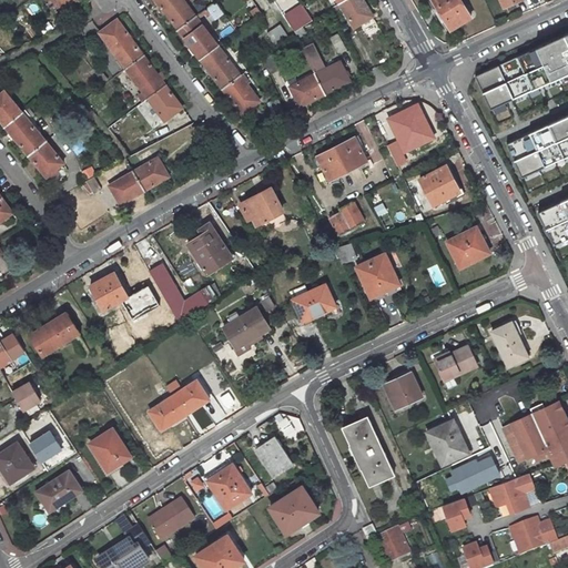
[(56,0),(63,11),(78,0),(56,0)]
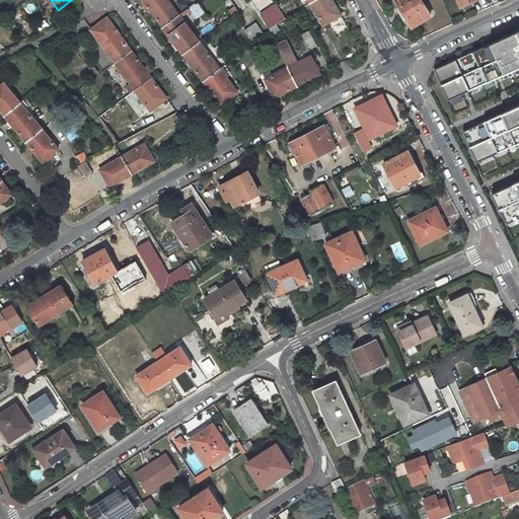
[(178,11),(169,0),(144,0),(162,24),(178,11)]
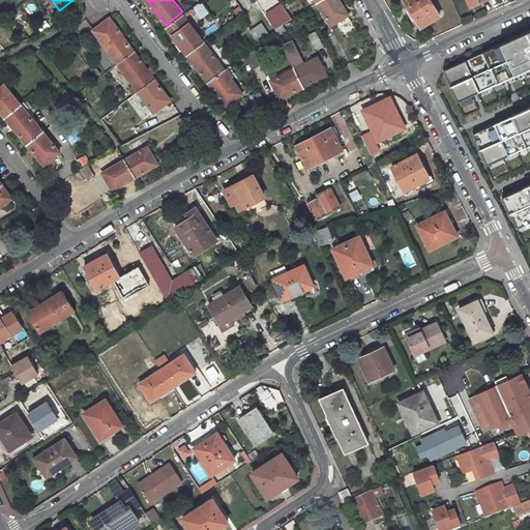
[(319,0),(316,2),(329,25),(347,13),(337,0),(319,0)]
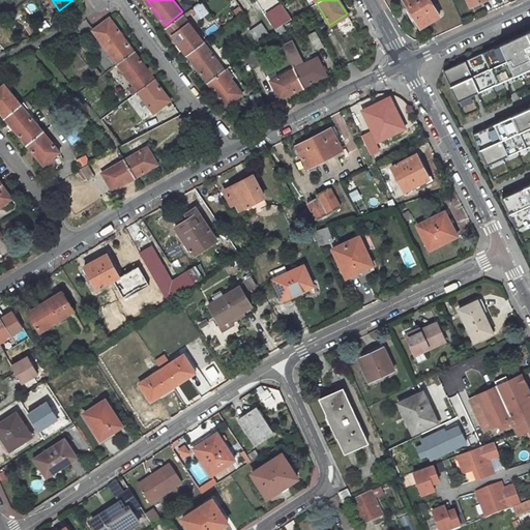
[(428,0),(402,0),(419,28),(439,16),(428,0)]
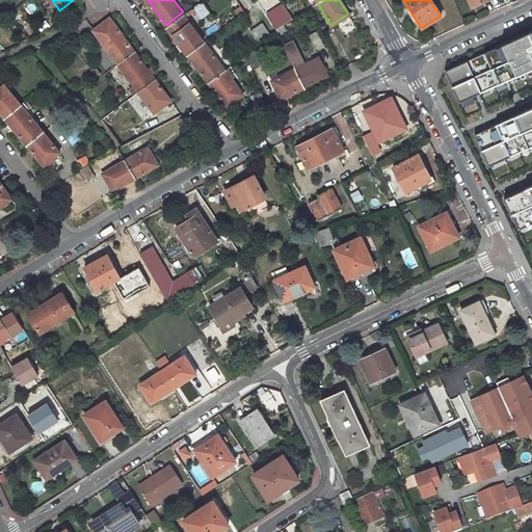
[(192,5),(183,11),(184,14),(193,7),(192,5)]
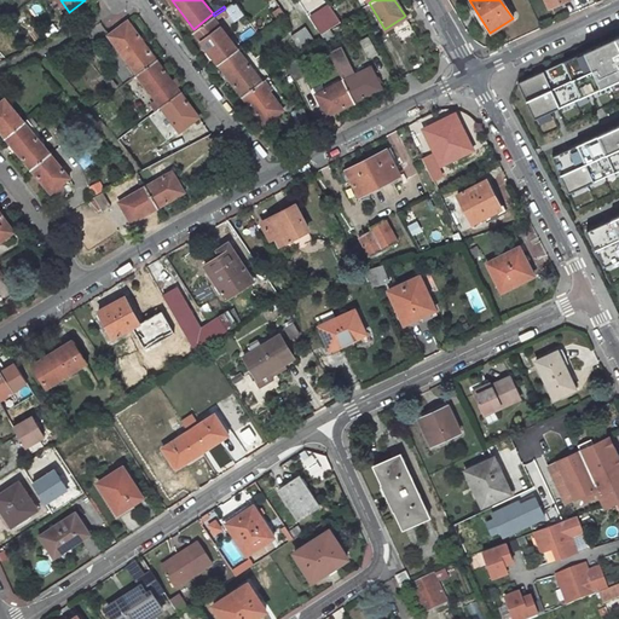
[(330,7),(311,21),(320,36),(329,30),(340,22),(330,7)]
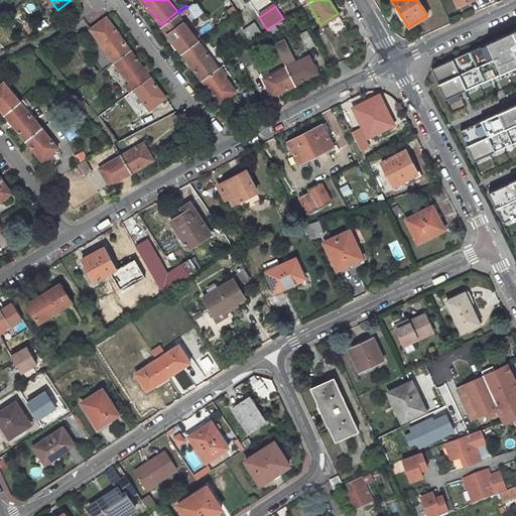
[(178,13),(177,11),(161,24),(181,51),(198,39),(178,13)]
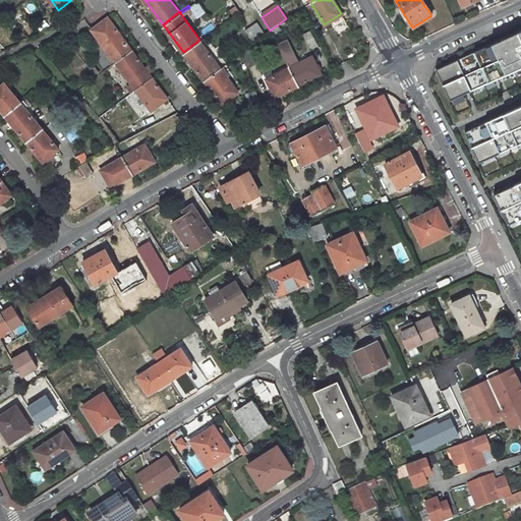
[(109,15),(92,27),(116,61),(132,49),(109,15)]
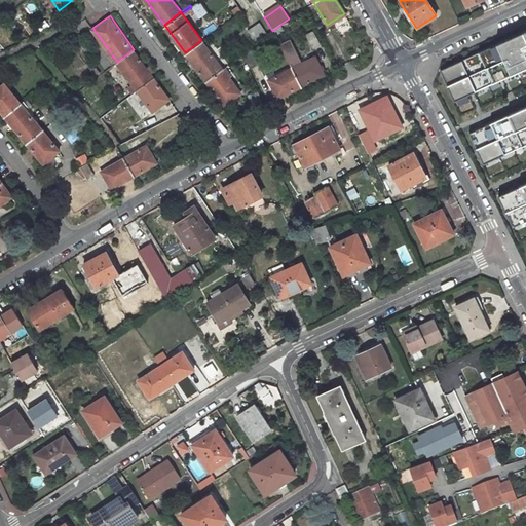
[(246,31),(254,42),(266,34),(258,22),(246,31)]
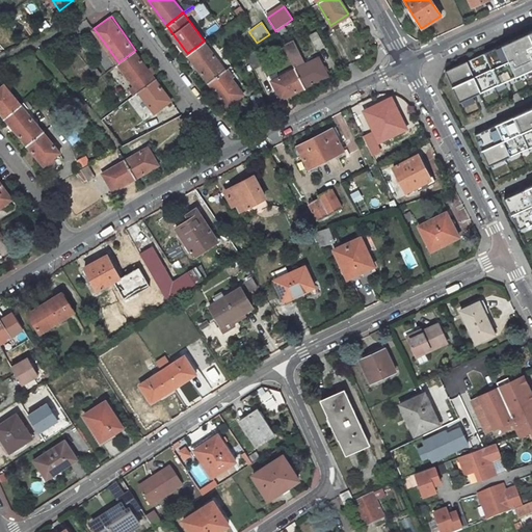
[(280,36),(286,31),(283,26),(275,31),(280,36)]
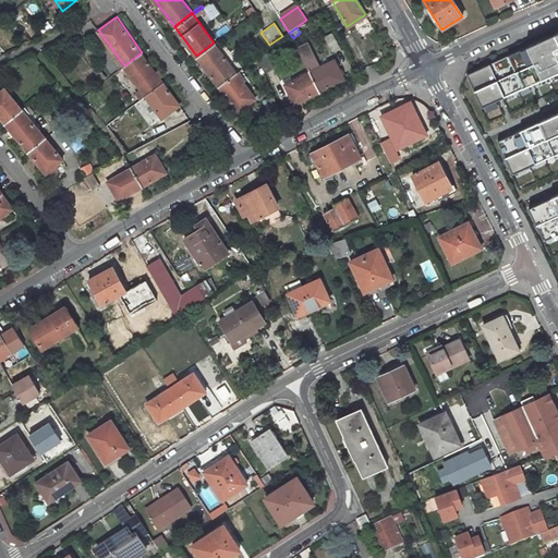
[(330,33),(324,37),(331,51),(338,47),(330,33)]
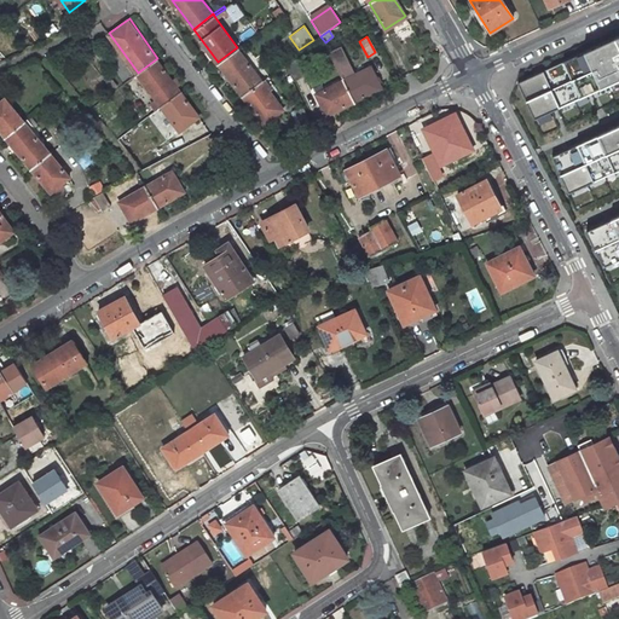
[(618,41),(525,81),(519,86),(538,122),(618,85),(618,41)]
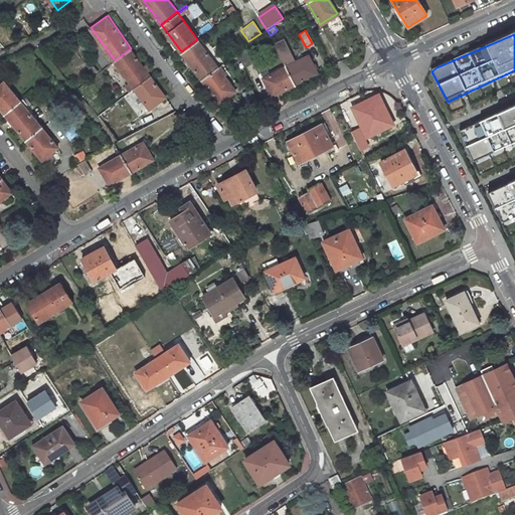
[(295,61),(283,38),(272,43),(281,58),(285,66),(294,84),(317,72),(308,55),(295,61)]
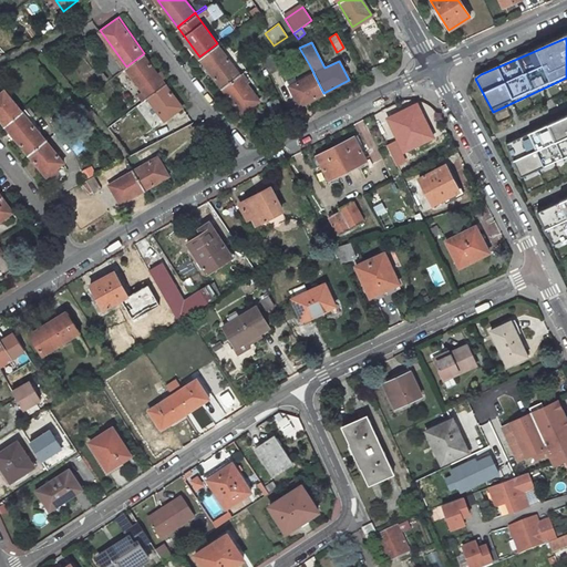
[(240,72),(217,43),(199,57),(222,85),(240,72)]
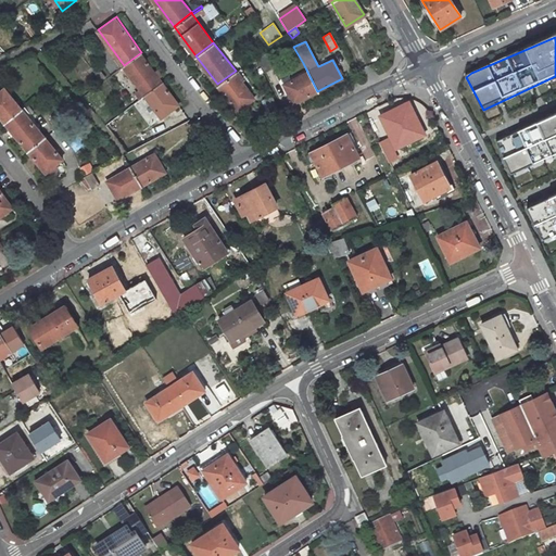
[(124,65),(146,93),(163,81),(141,52),(124,65)]
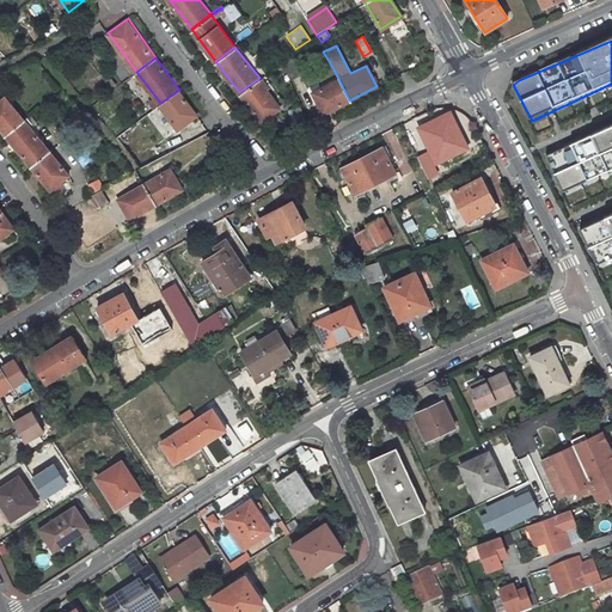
[(295,57),(283,62),(291,79),(303,74),(295,57)]
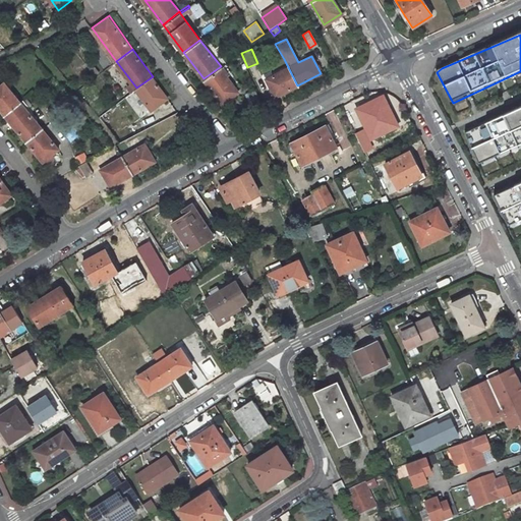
[(220,100),(236,88),(221,66),(204,78),(220,100)]
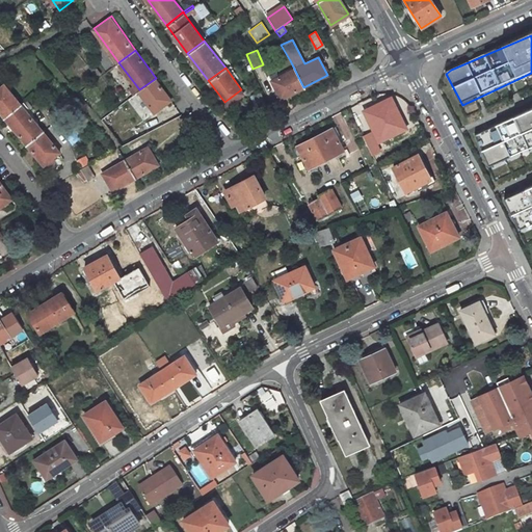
[(294,69),(271,80),(280,99),(303,87),(294,69)]
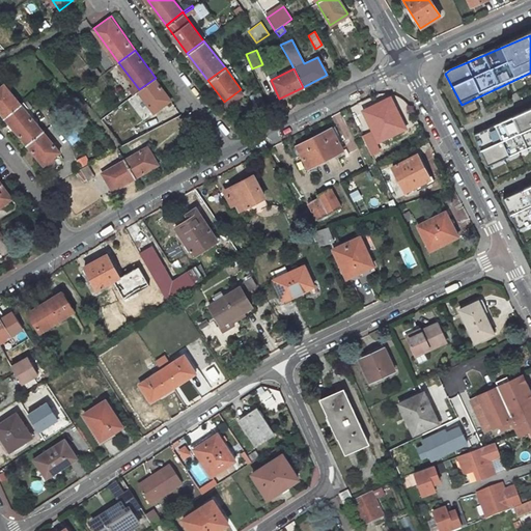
[(139,89),(155,111),(171,99),(156,78),(139,89)]
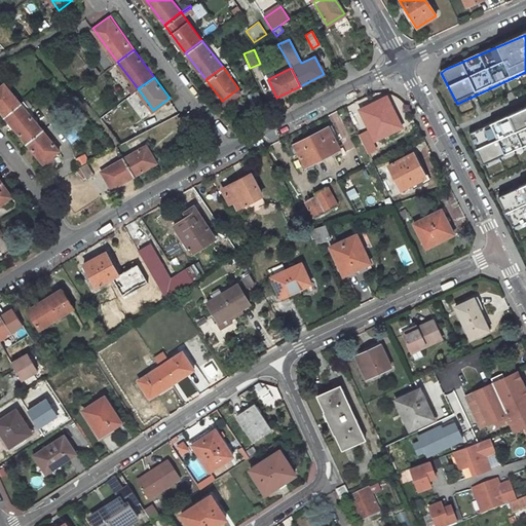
[(4,83),(0,86),(0,109),(4,115),(21,103),(4,83)]
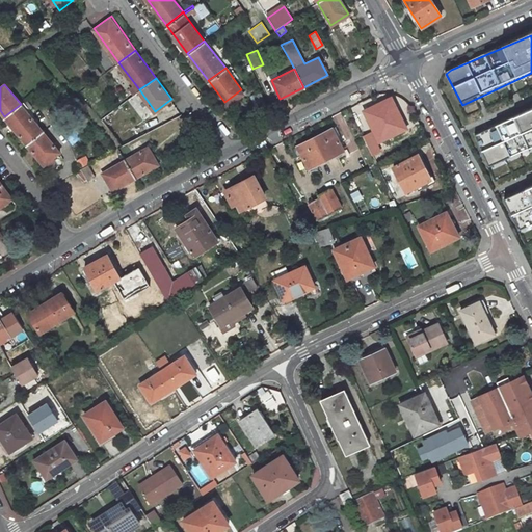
[(260,90),(253,94),(260,109),(267,105),(260,90)]
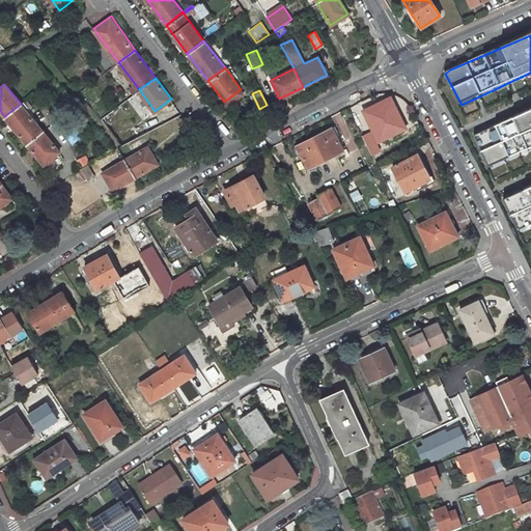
[(363,110),(372,127),(392,117),(399,113),(395,105),(393,106),(389,100),(385,102),(384,100),(363,110)]
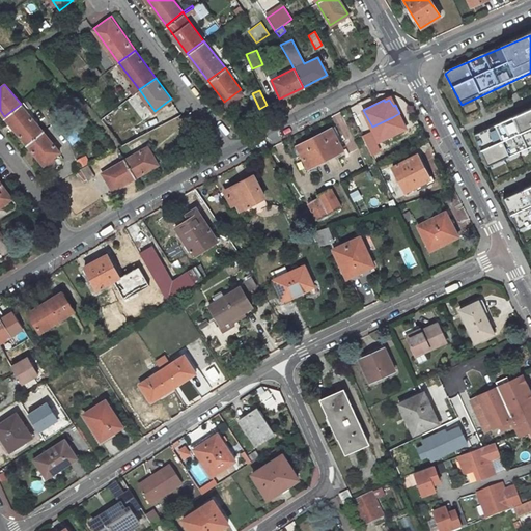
[(44,131),(21,104),(4,116),(27,144),(44,131)]
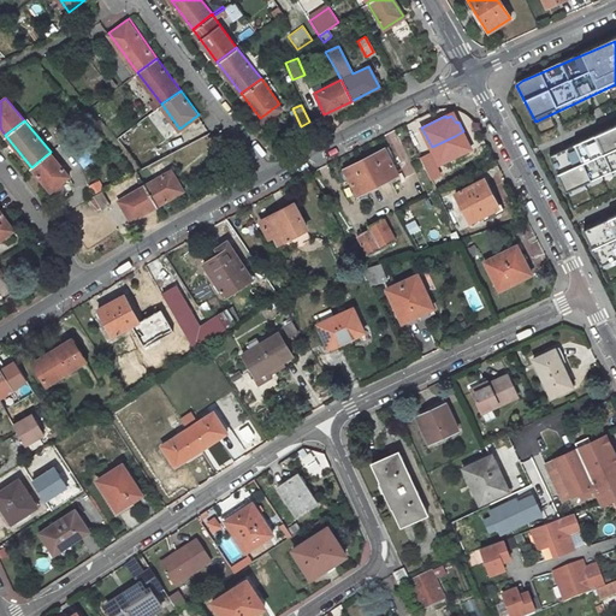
[(615,128),(550,155),(568,199),(615,177),(615,128)]
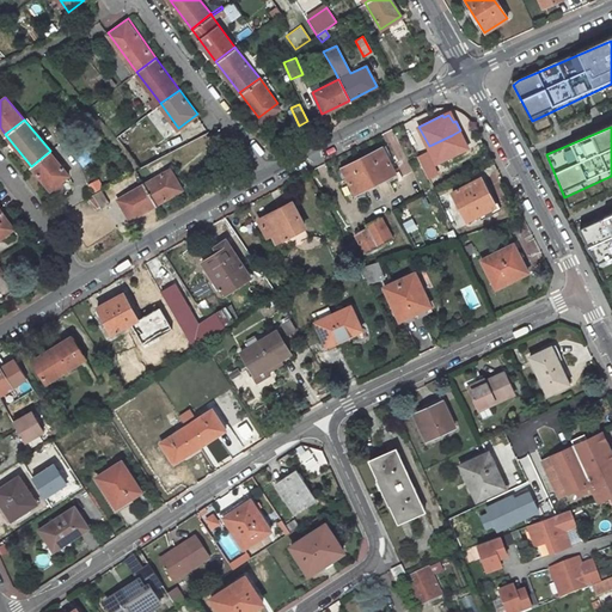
[(456,141),(464,138),(460,130),(452,135),(456,141)]
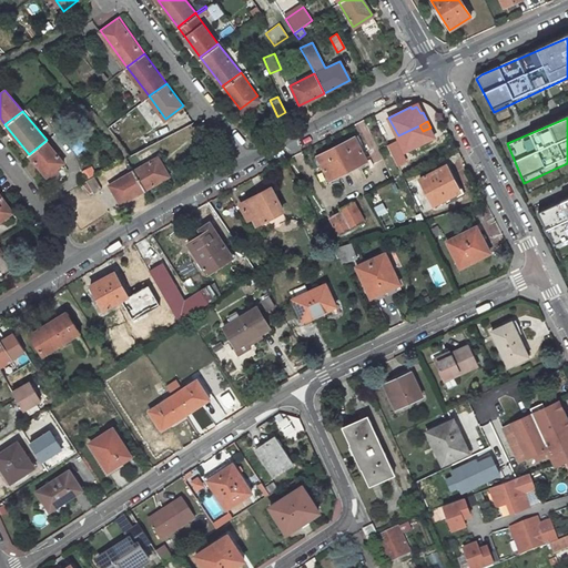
[(368,161),(354,135),(334,146),(347,171),(368,161)]
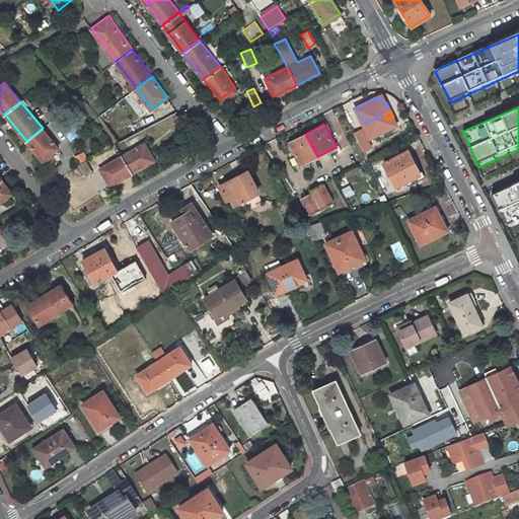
[(43,128),(26,141),(43,161),(46,158),(48,161),(54,156),(52,153),(58,148),(43,128)]
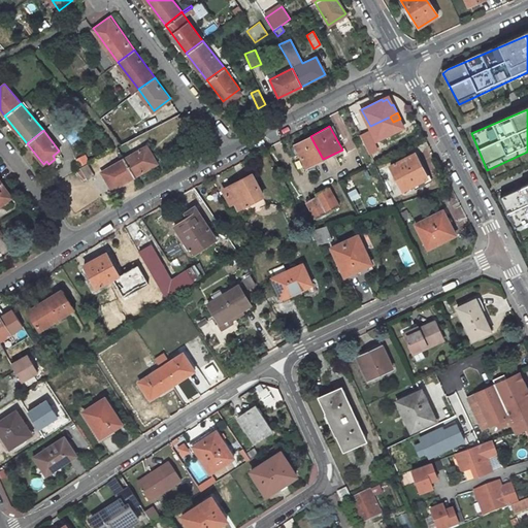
[(360,135),(369,154),(377,149),(384,146),(375,131),(369,134),(368,131),(360,135)]
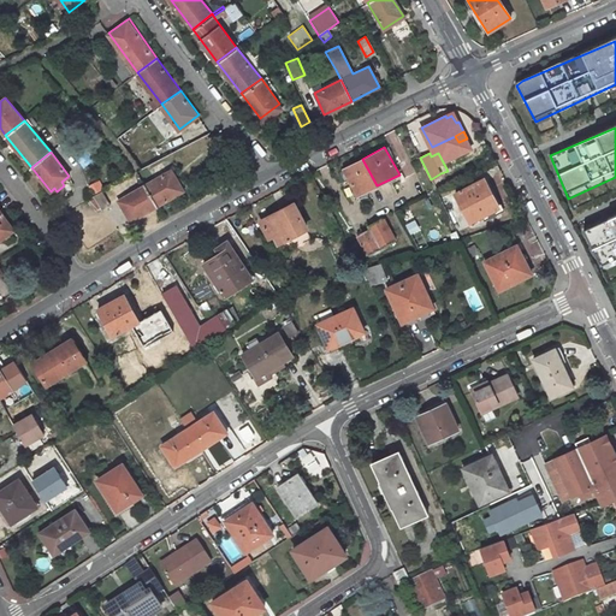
[(362,159),(344,169),(357,195),(377,185),(362,159)]
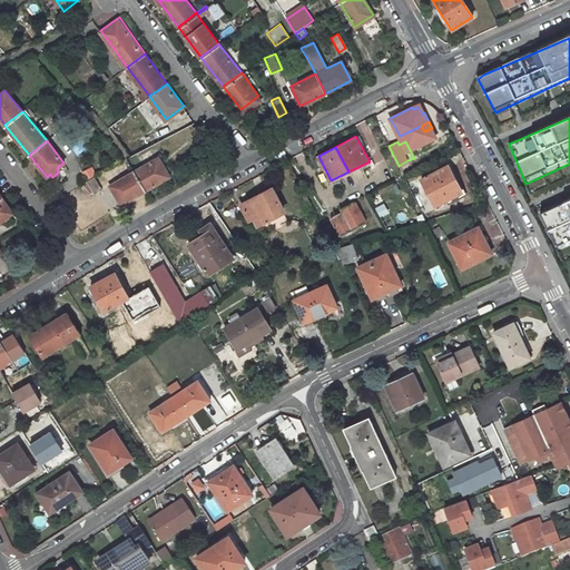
[(170,174),(158,155),(135,169),(146,188),(170,174)]
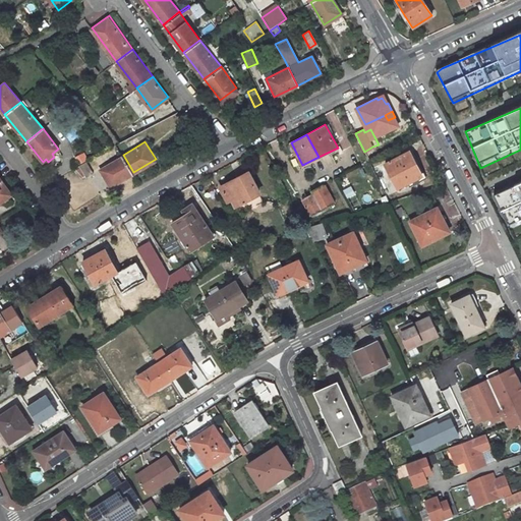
[(408,151),(385,163),(398,187),(410,180),(421,175),(408,151)]
